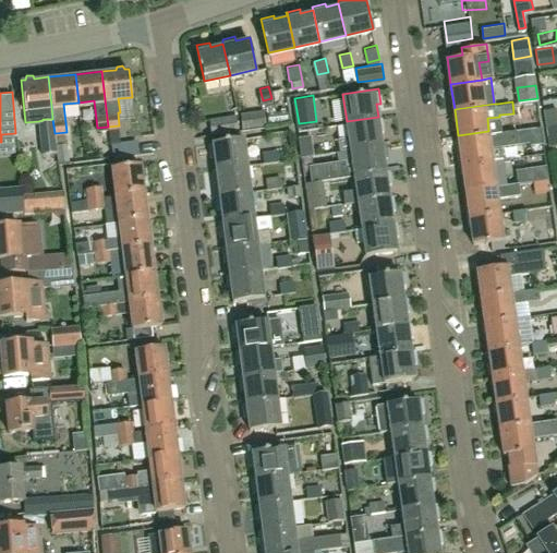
[(556,106),(544,107),(546,122),(556,120),(556,106)]
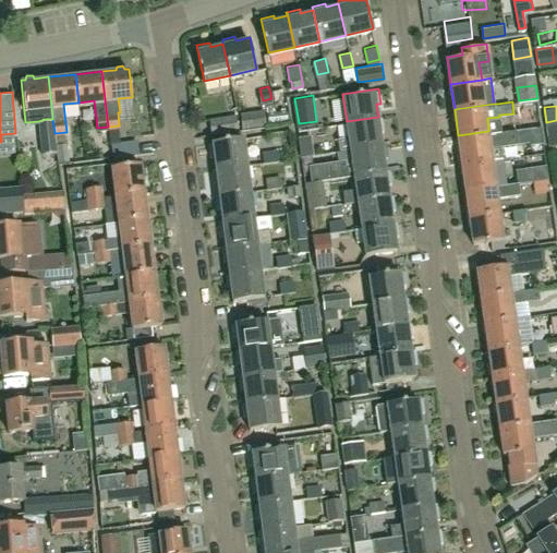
[(286,108),(266,110),(267,119),(287,117),(286,108)]
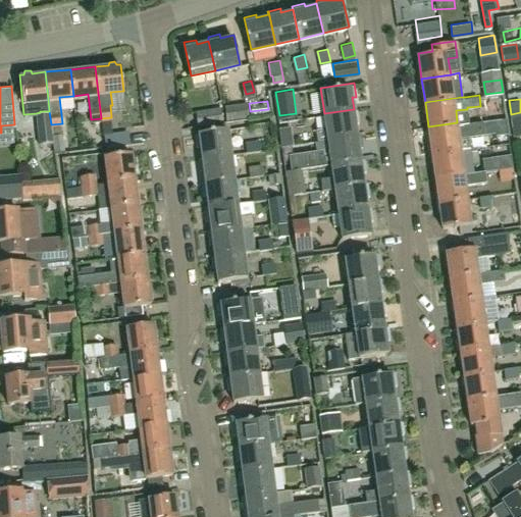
[(226,119),(248,116),(247,102),(225,104),(226,119)]
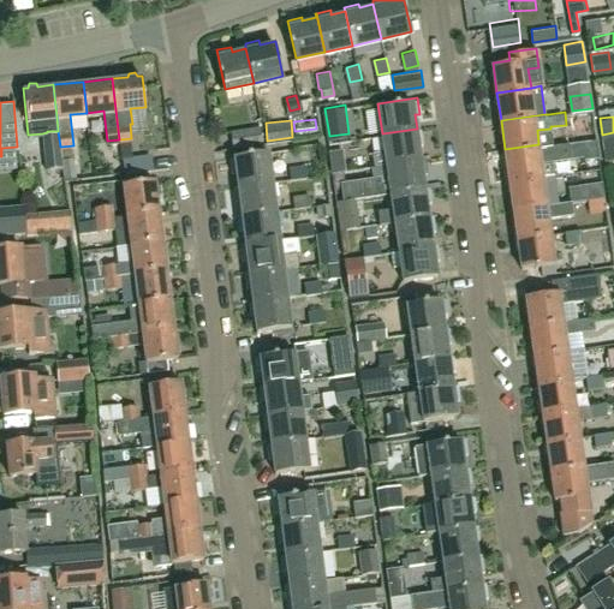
[(261,123),(231,127),(233,147),(263,142),(261,123)]
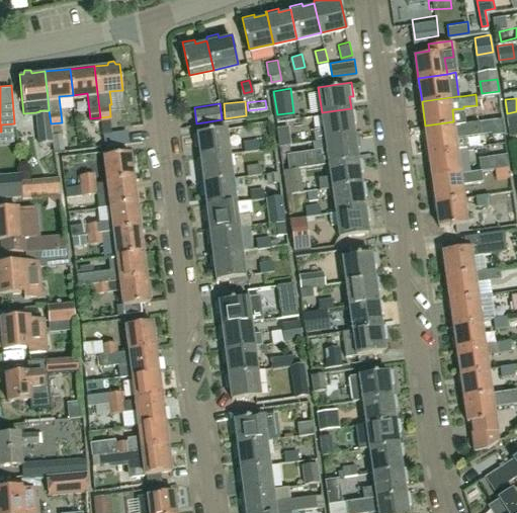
[(326,136),(354,132),(352,120),(357,119),(355,107),(351,108),(322,112),(324,124),(315,125),(316,139),(326,137),(326,136)]
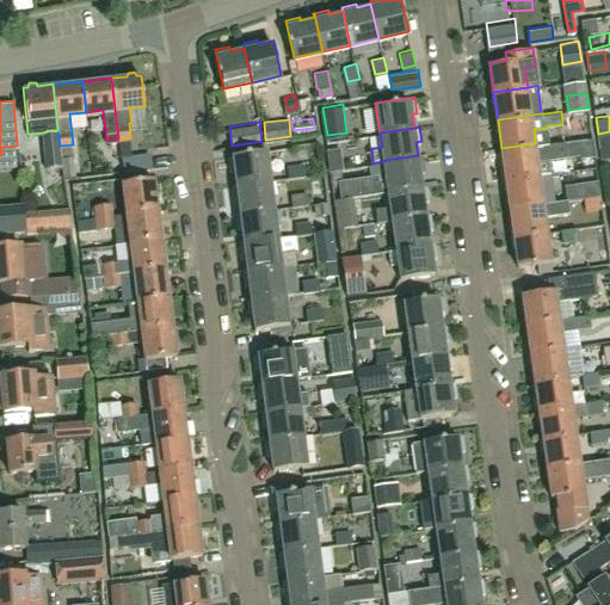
[(60,146),(57,130),(47,130),(47,131),(42,133),(47,166),(61,165),(60,146)]
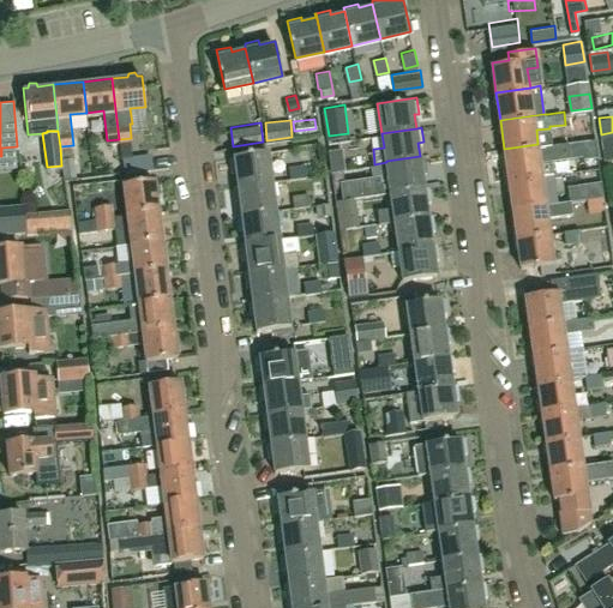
[(601,136),(604,158),(612,157),(612,133),(601,136)]
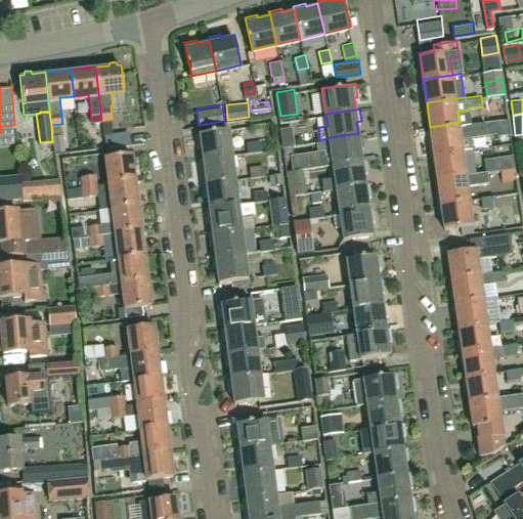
[(508,117),(496,118),(496,119),(497,125),(498,133),(510,131),(509,124),(508,117)]
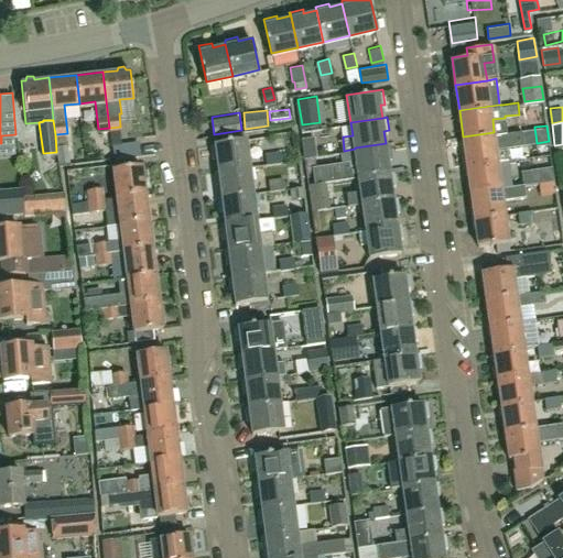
[(494,133),(494,132),(463,137),(467,163),(498,159),(496,144),(523,141),(522,129),(494,133)]
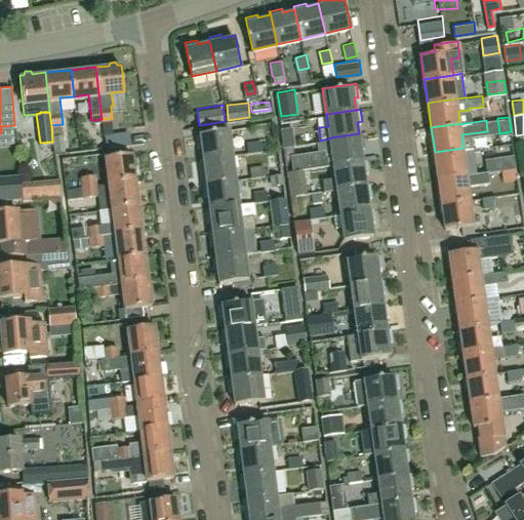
[(281,127),(283,146),(294,144),(292,125),(281,127)]
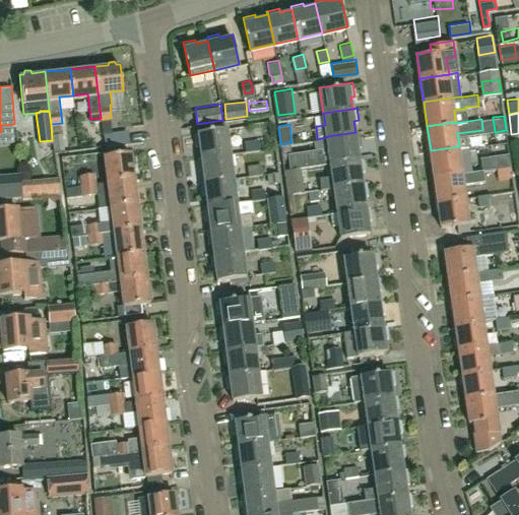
[(201,155),(231,152),(228,127),(194,131),(196,143),(200,143),(201,155)]
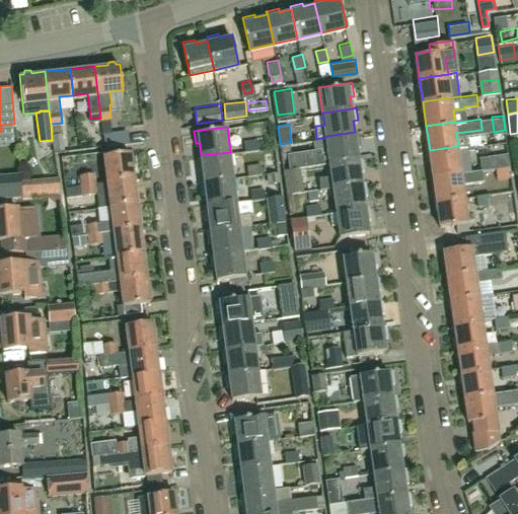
[(126,128),(104,130),(105,143),(127,140),(126,128)]
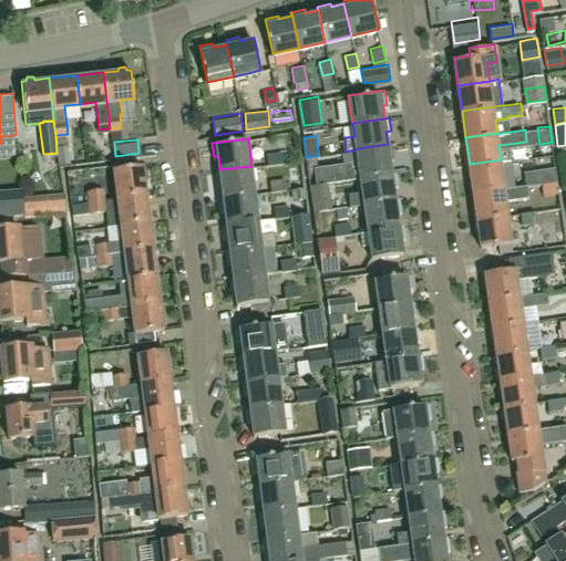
[(315,166),(317,183),(360,177),(360,176),(392,172),(390,158),(394,157),(392,143),(388,144),(357,148),(357,149),(359,166),(352,166),(352,162),(315,166)]
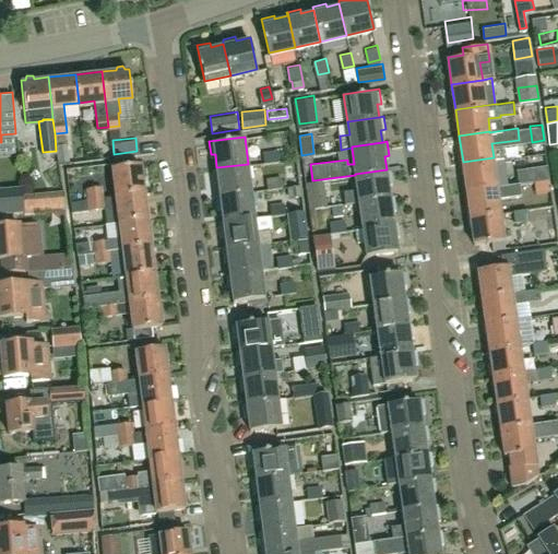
[(66,142),(57,143),(58,162),(70,161),(68,142),(66,142)]
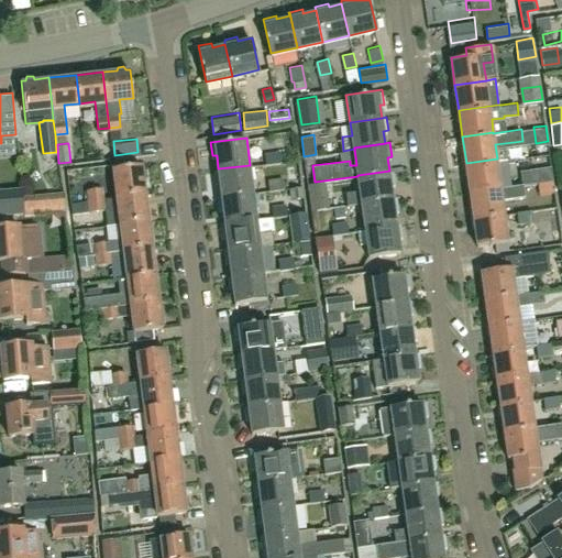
[(516,153),(519,166),(542,161),(539,149),(516,153)]
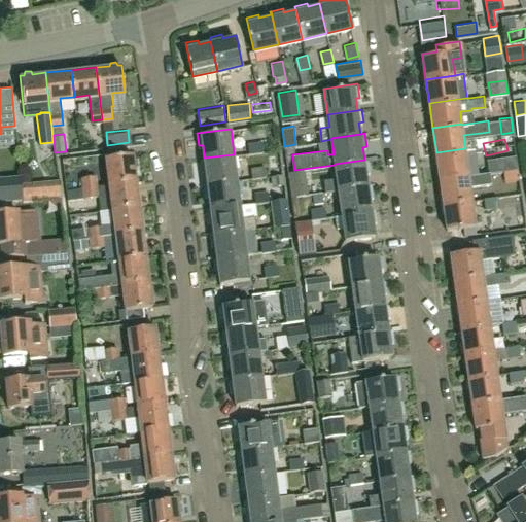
[(249,151),(264,150),(263,140),(248,142),(249,151)]
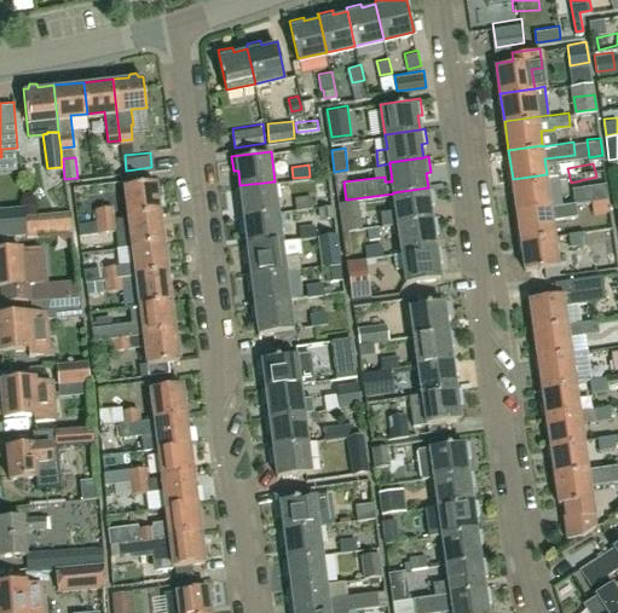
[(550,203),(547,174),(513,179),(517,208),(550,203)]
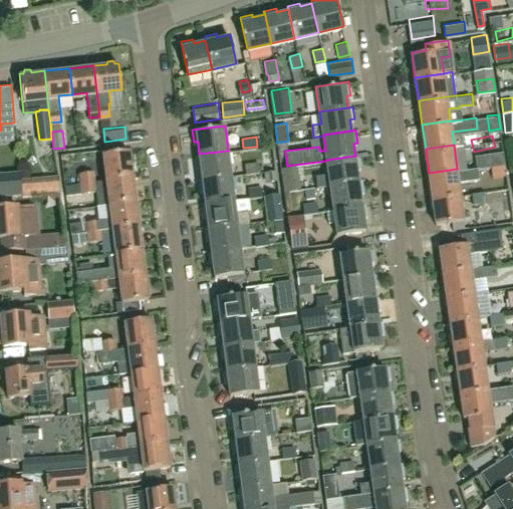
[(503,149),(485,151),(487,164),(505,162),(503,149)]
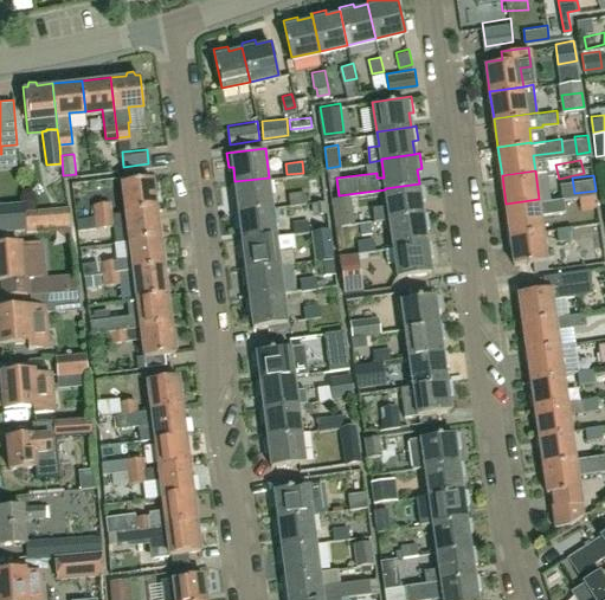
[(124,210),(155,206),(152,176),(121,180),(124,210)]
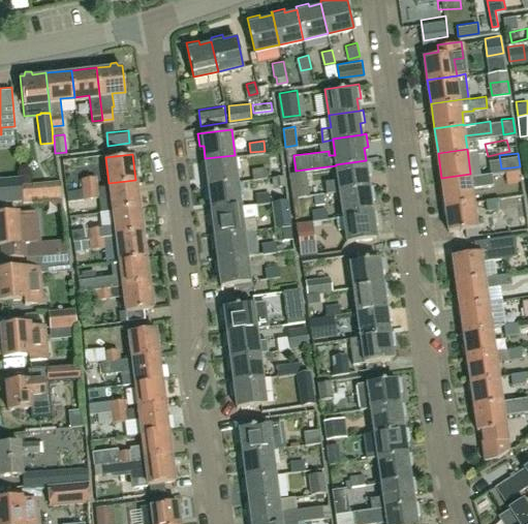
[(235,155),(205,158),(200,158),(203,172),(207,171),(209,183),(238,179),(235,155)]
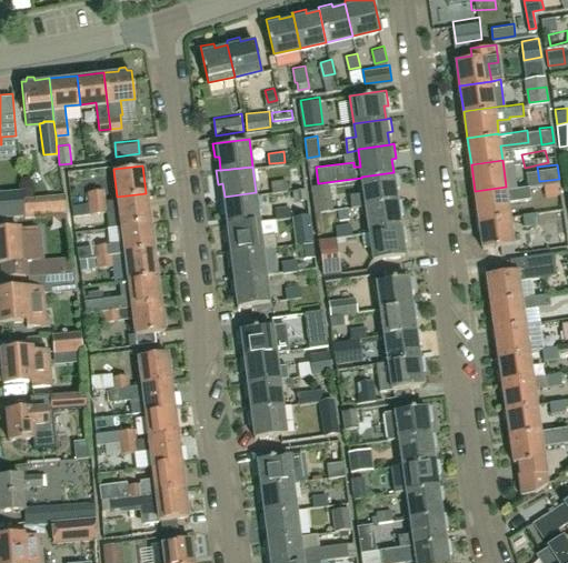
[(398,171),(394,172),(361,177),(361,178),(365,204),(397,200),(397,199),(395,184),(399,184),(398,171)]
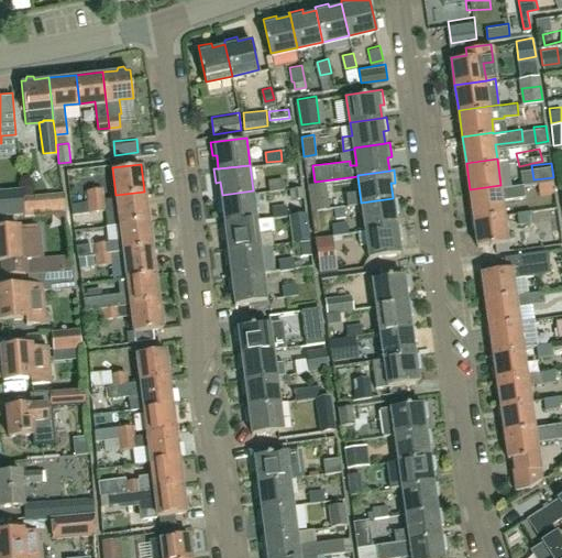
[(271,189),(285,187),(284,176),(270,178),(271,189)]
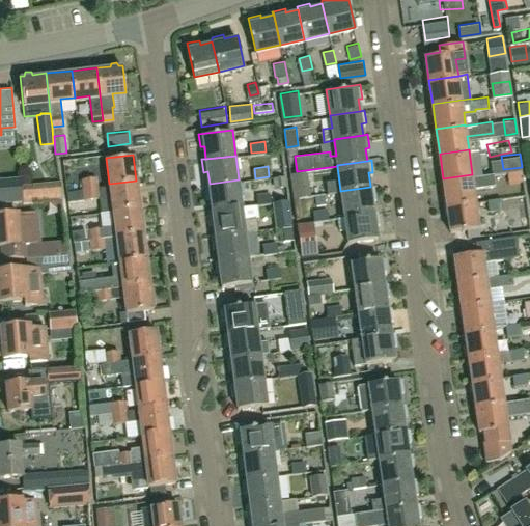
[(522,168),(508,170),(509,182),(524,180),(522,168)]
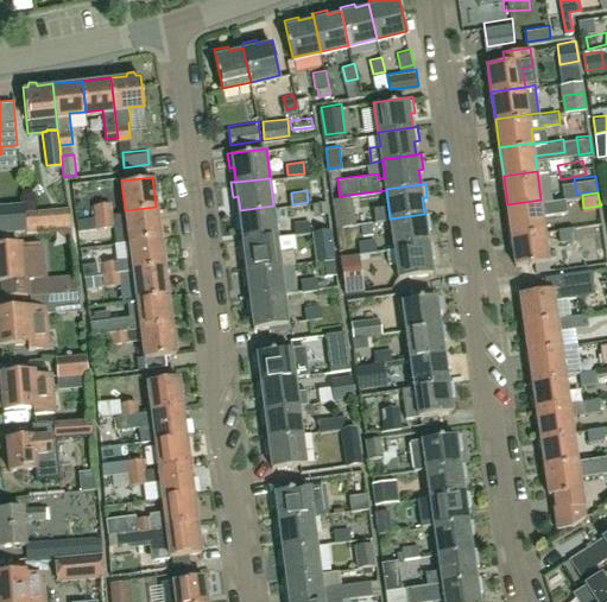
[(541,200),(507,204),(511,233),(545,228),(543,213),(567,209),(566,197),(541,201),(541,200)]
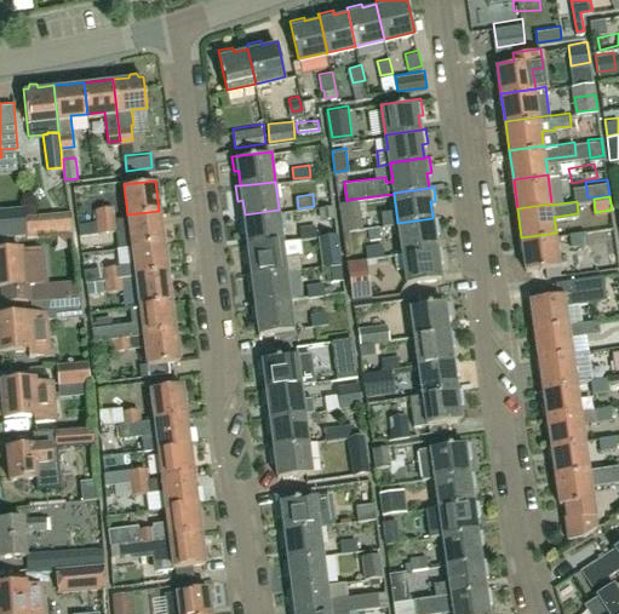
[(332,204),(317,205),(319,216),(333,214),(332,204)]
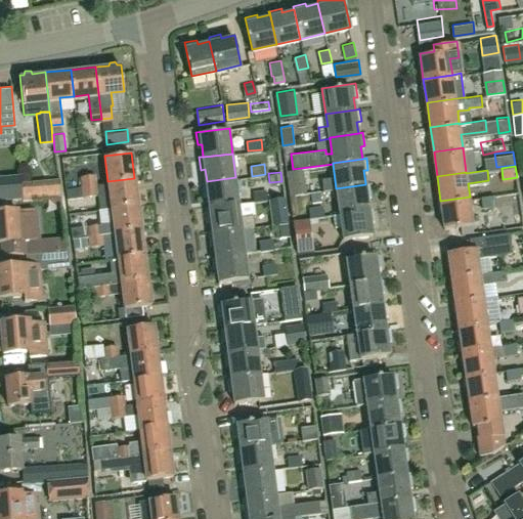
[(83,184),(96,182),(97,182),(96,173),(82,175),(83,184)]
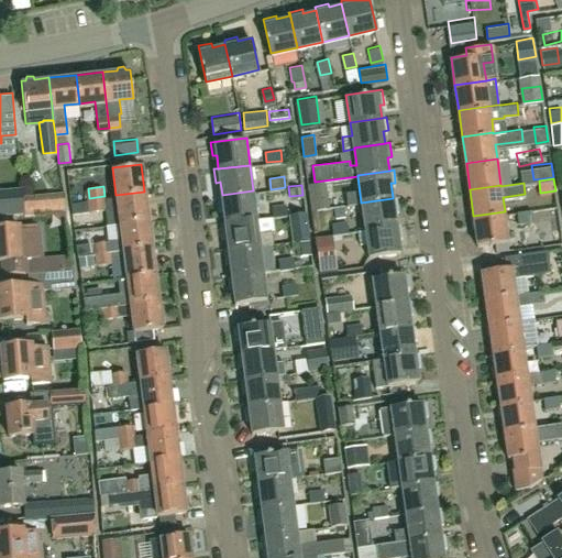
[(0,188),(0,212),(24,211),(22,187),(0,188)]
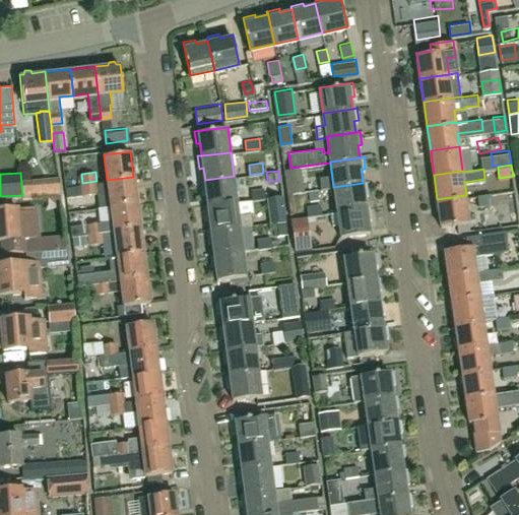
[(302,173),(288,175),(290,191),(304,189),(302,173)]
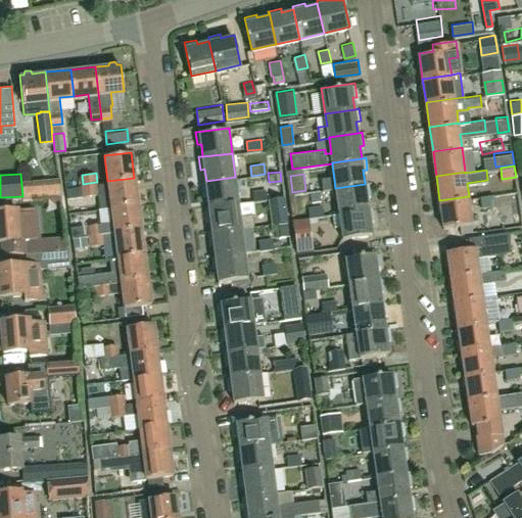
[(235,177),(206,181),(202,181),(203,193),(207,193),(209,205),(238,201),(235,177)]
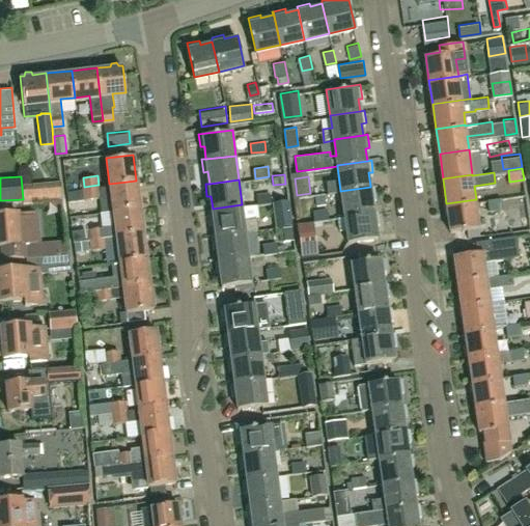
[(136,181),(109,184),(112,209),(139,205),(136,181)]
